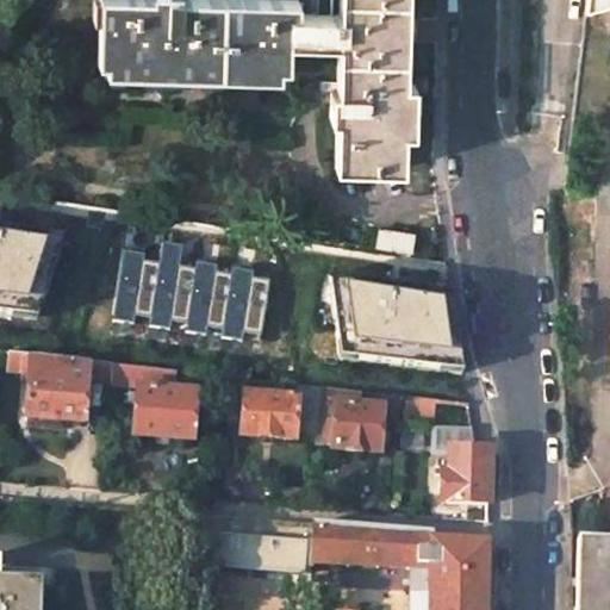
[(98,0),(98,60),(296,64),(297,43),(297,14),(297,0),(98,0)]
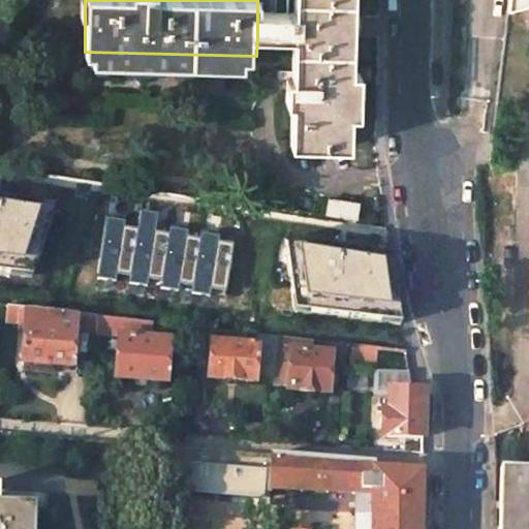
[(352,0),(292,0),(292,13),(292,37),(291,80),(286,80),(286,103),(291,104),(290,145),(349,147),(352,0)]
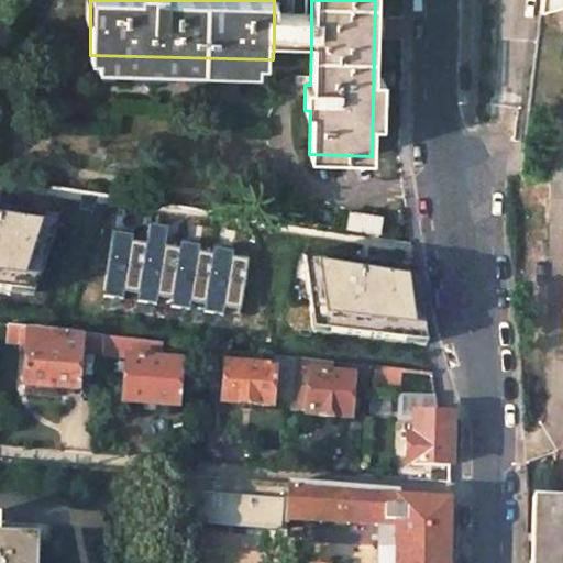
[(562,0),(541,0),(540,10),(562,3),(562,0)]
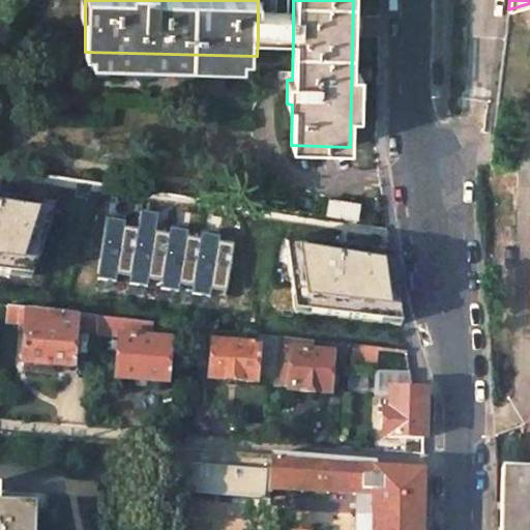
[(293,13),(258,12),(258,37),(293,37),(293,13)]
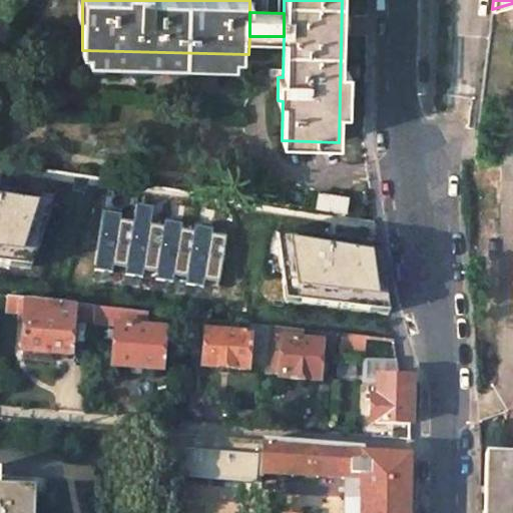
[(333,215),(0,160),(0,192),(330,246),(333,215)]
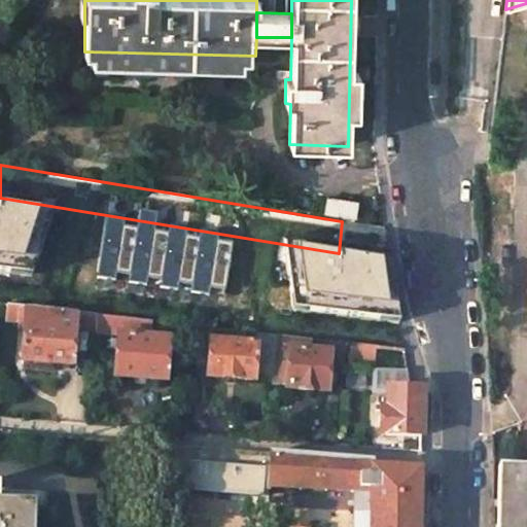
[(325,214),(354,219),(356,203),(327,198),(325,214)]
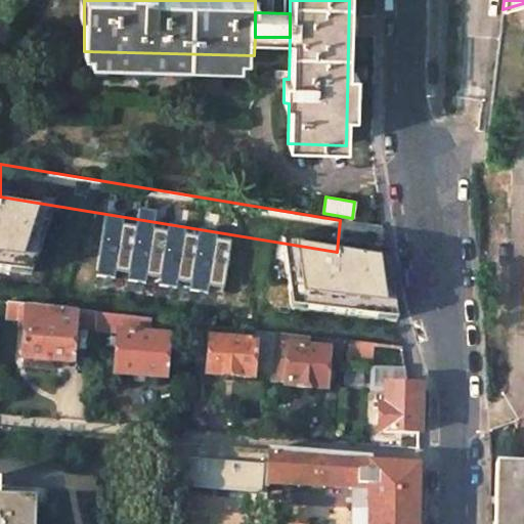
[(280,281),(6,239),(2,269),(275,312),(280,281)]
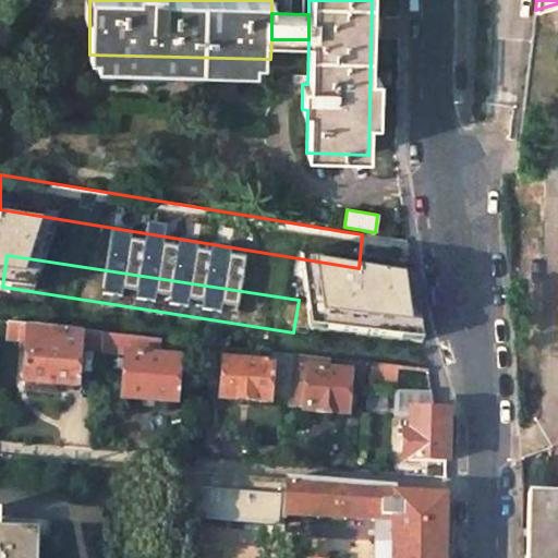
[(102,334),(7,324),(5,340),(26,341),(80,344),(101,346),(102,334)]
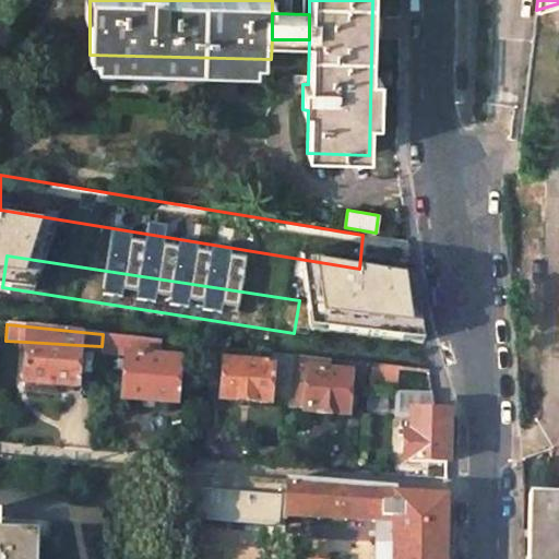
[(150,340),(129,336),(128,356),(147,358),(150,340)]
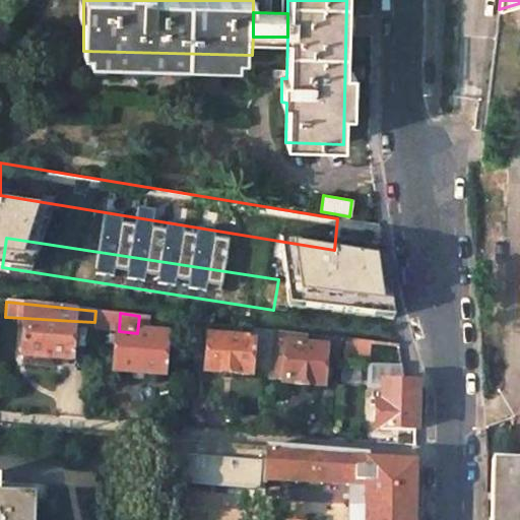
[(74,321),(24,318),(21,355),(24,356),(24,363),(43,365),(43,358),(71,360),(74,321)]
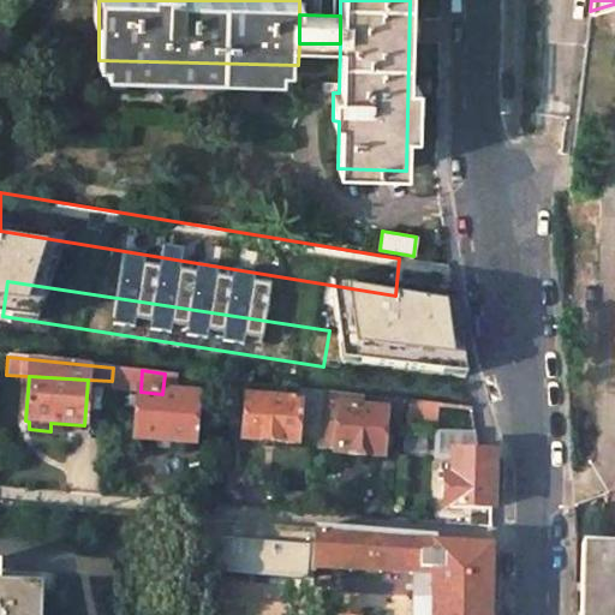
[(246,383),(226,381),(224,415),(244,417),(245,398),(246,383)]
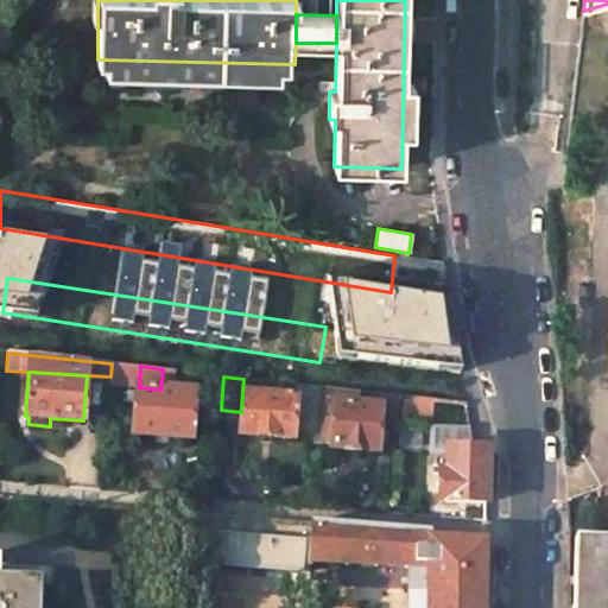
[(296,397),(242,393),(241,412),(240,435),(293,438),(293,436),(312,437),(315,418),(318,387),(297,385),(296,397)]
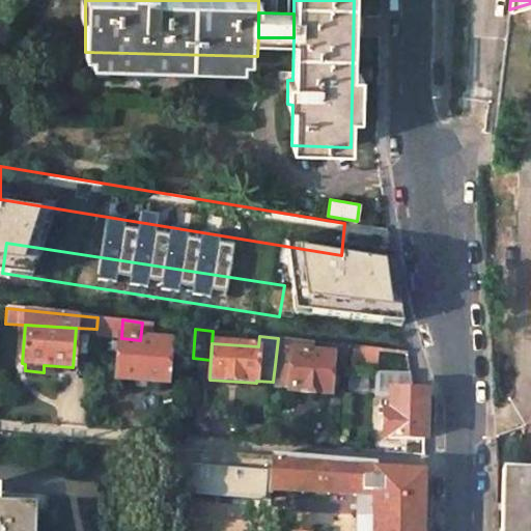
[(121,338),(118,337),(115,380),(167,384),(170,342),(142,340),(140,340),(121,338)]
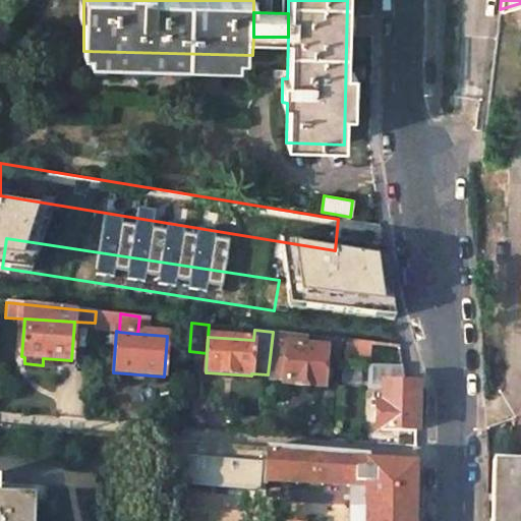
[(283,381),(283,385),(323,388),(326,349),(304,346),(305,335),(273,332),(270,358),(284,359),(283,381)]
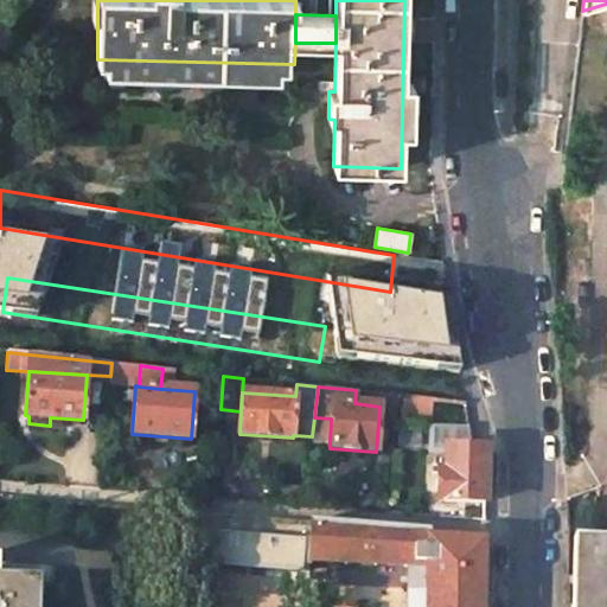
[(331,419),(314,417),(312,436),(312,442),(330,443),(331,419)]
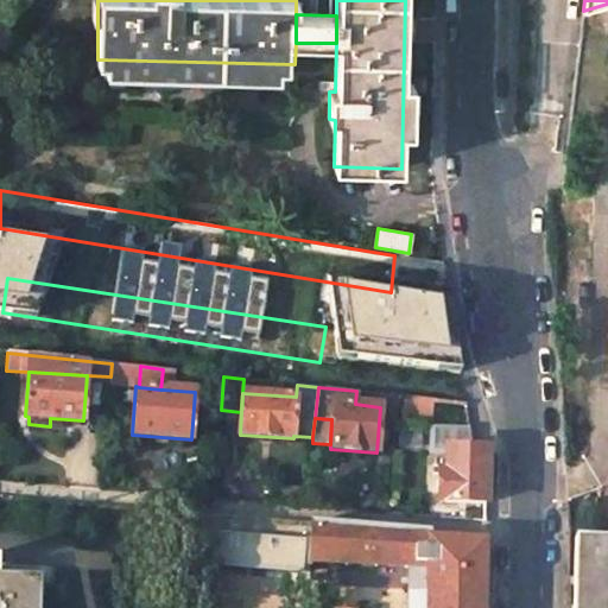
[(485,504),(487,450),(473,450),(464,449),(464,444),(472,445),(468,426),(434,425),(434,449),(447,449),(447,472),(441,470),(441,502),(485,504)]
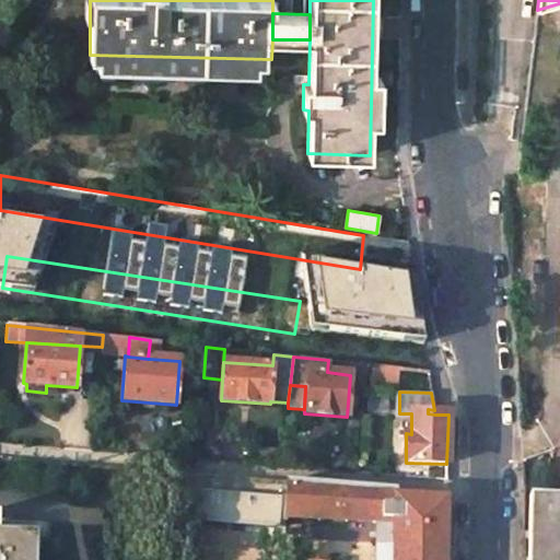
[(271,479),(221,475),(219,514),(269,516),(271,479)]
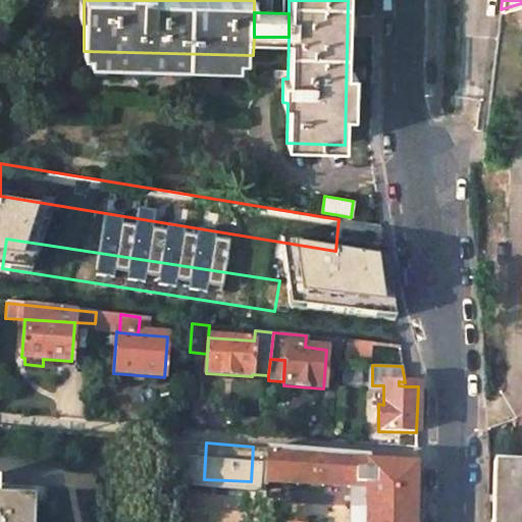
[(269,450),(253,447),(251,481),(267,482),(269,450)]
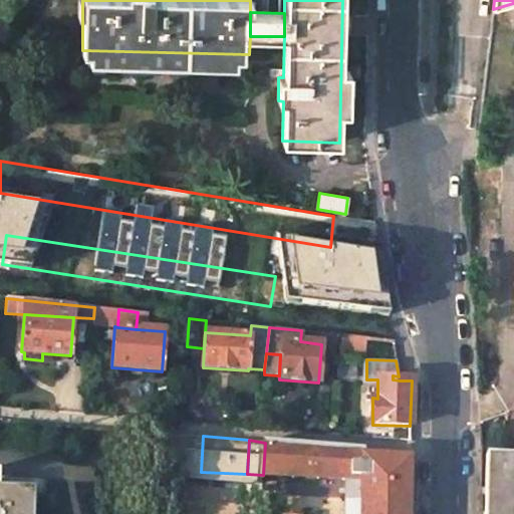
[(363,451),(265,443),(263,475),(362,479),(363,457),(363,451)]
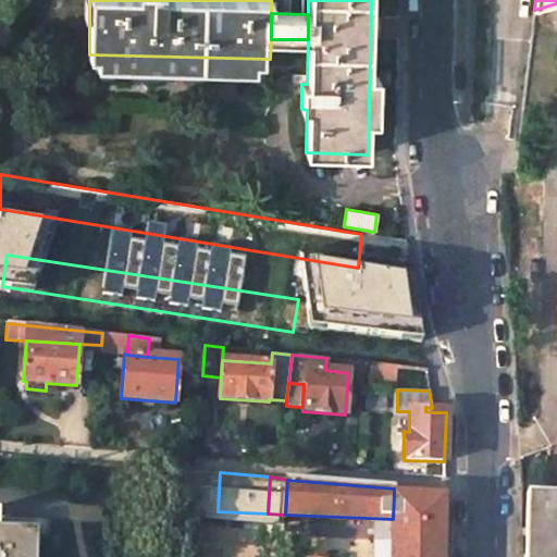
[(442,556),(444,497),(394,495),(393,519),(392,556),(442,556)]
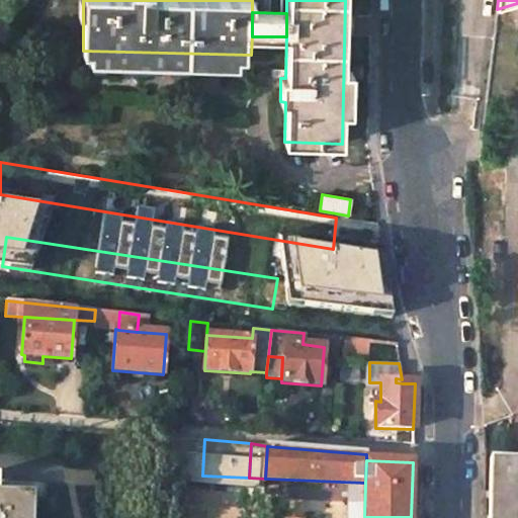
[(517,517),(517,463),(491,463),(489,517),(517,517)]
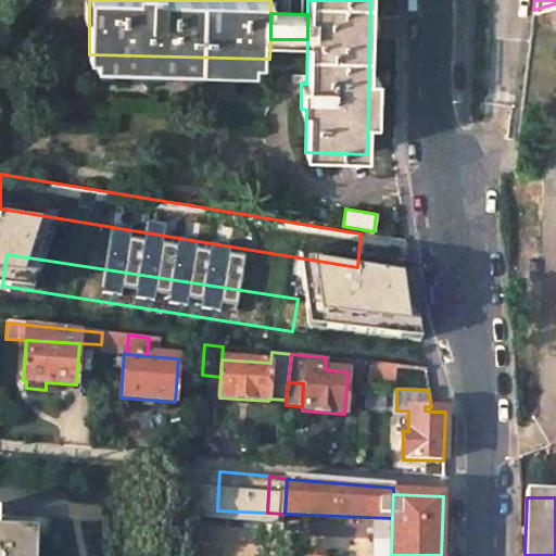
[(35,555),(36,533),(0,532),(0,555),(35,555)]
